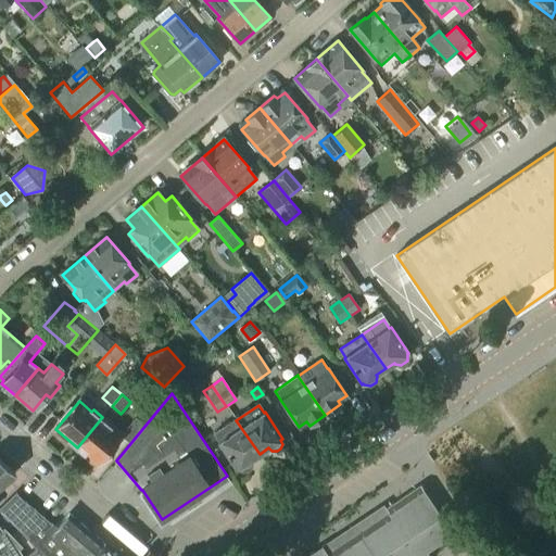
[(98,464),(121,436),(108,425),(110,422),(102,417),(77,447),(98,464)]
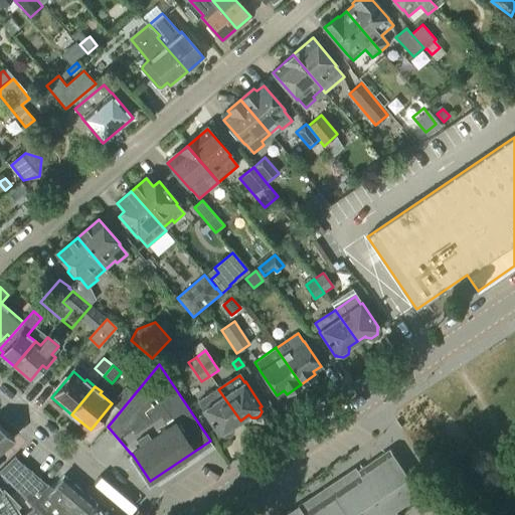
[(231,435),(233,431),(232,425),(240,420),(218,389),(198,402),(203,409),(202,410),(218,435),(220,434),(223,437),(228,437),(231,435)]
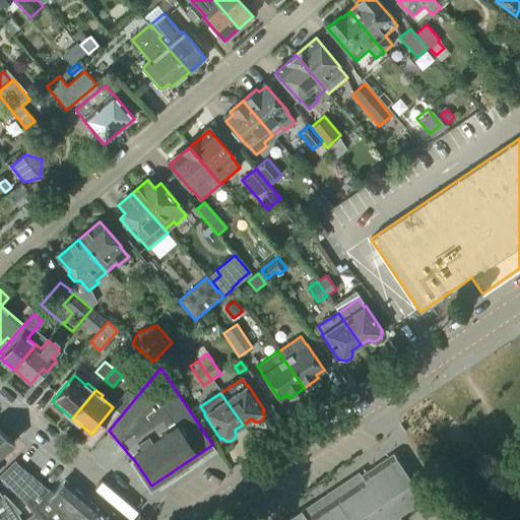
[(0,454),(14,444),(0,432),(0,454)]
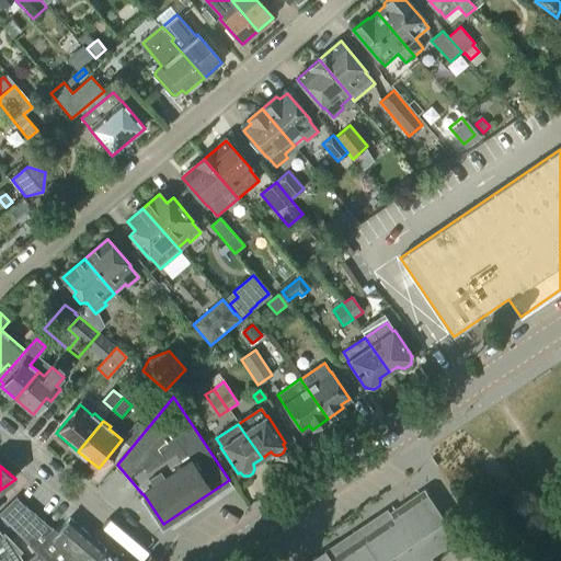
[(433,560),(432,559),(459,541),(447,523),(447,522),(426,490),(391,513),(395,517),(363,538),(379,560),(433,560)]
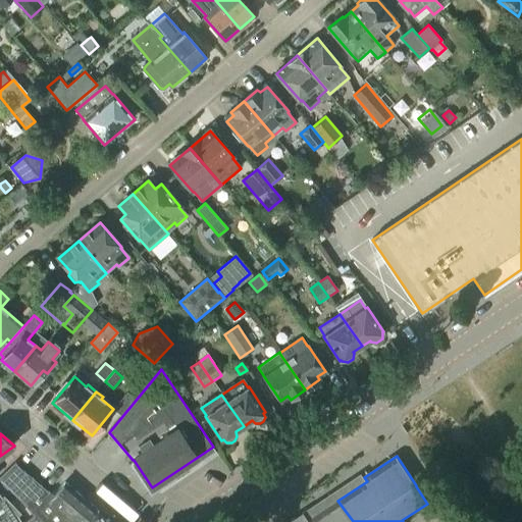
[(53,497),(14,464),(0,477),(0,479),(35,515),(34,516),(35,517),(39,521),(44,519),(46,521),(110,521),(109,520),(106,521),(98,510),(97,510),(65,482),(53,497)]
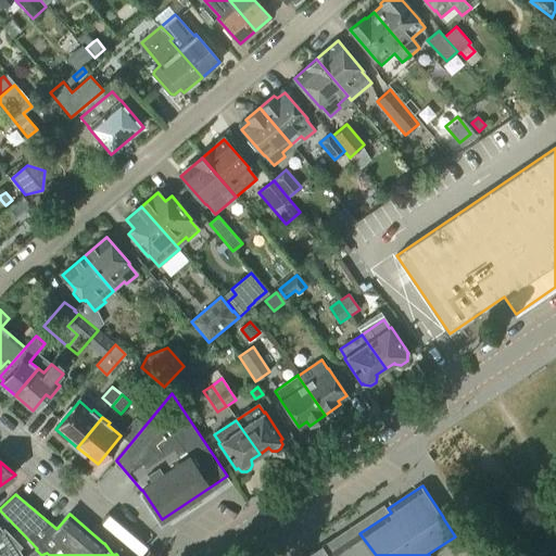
[(0,555),(9,555),(20,550),(5,528),(1,531),(0,532),(0,555)]
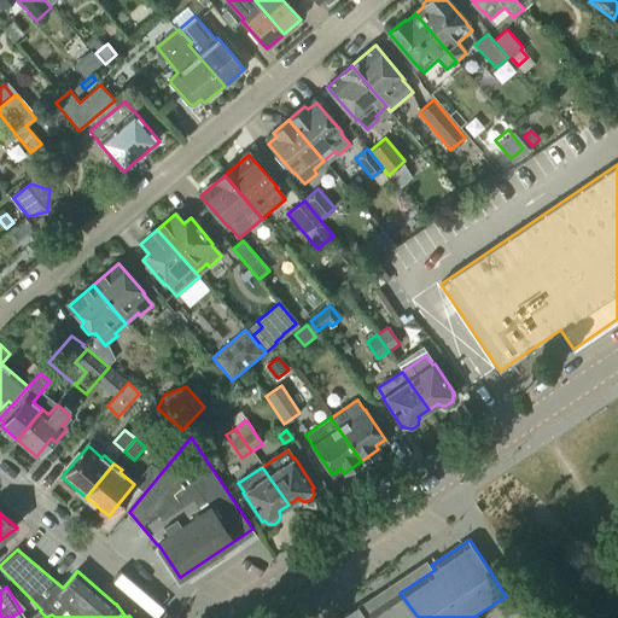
[(367,617),(418,617),(400,593),(366,614),(367,617)]
